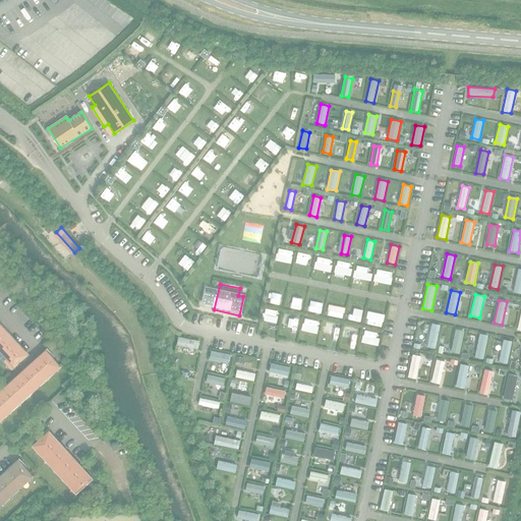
[(431,324),(426,347),(436,349),(441,325),(431,324)]
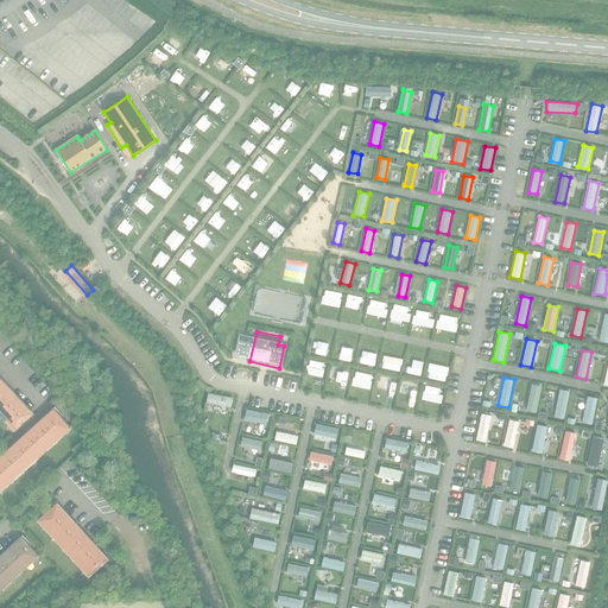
[(0,381),(0,401),(11,393),(0,382),(0,381)]
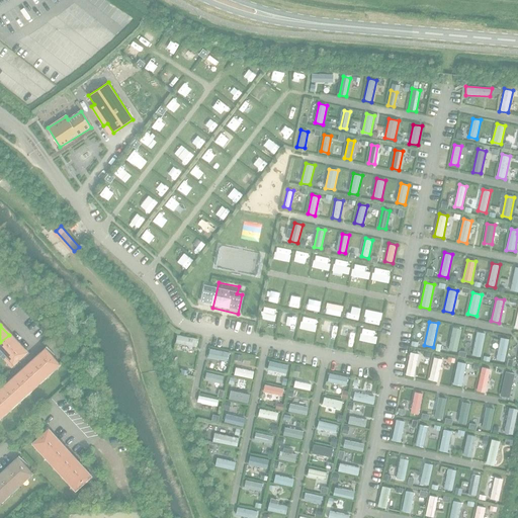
[(453,328),(448,349),(456,351),(461,329),(453,328)]
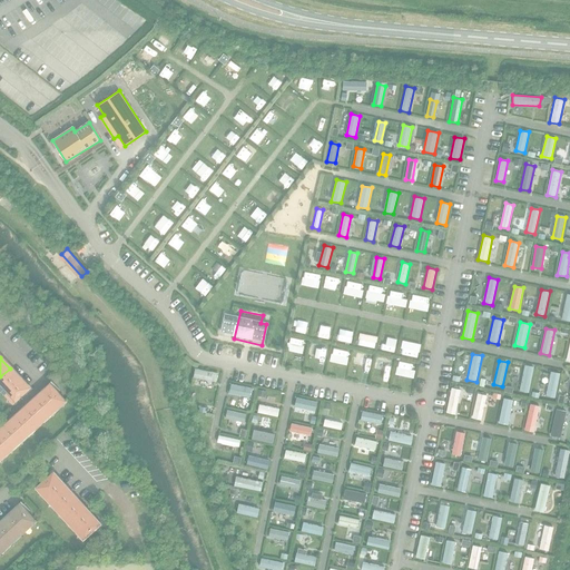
[(529,393),(534,366),(524,365),(520,391),(529,393)]
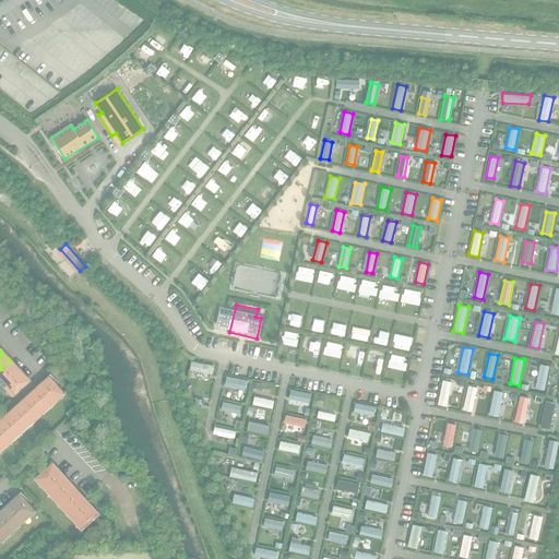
[(0,382),(3,385),(18,373),(19,371),(10,361),(0,369),(0,382)]
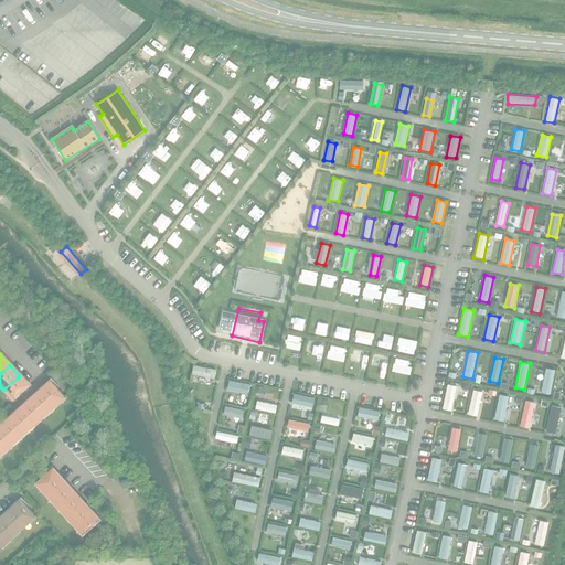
[(214,379),(216,370),(193,365),(192,374),(214,379)]
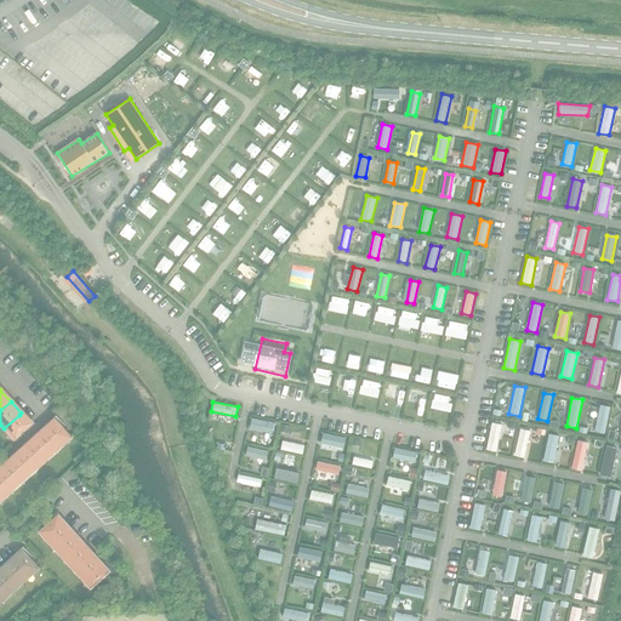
[(610,406),(600,404),(594,432),(604,433),(610,406)]
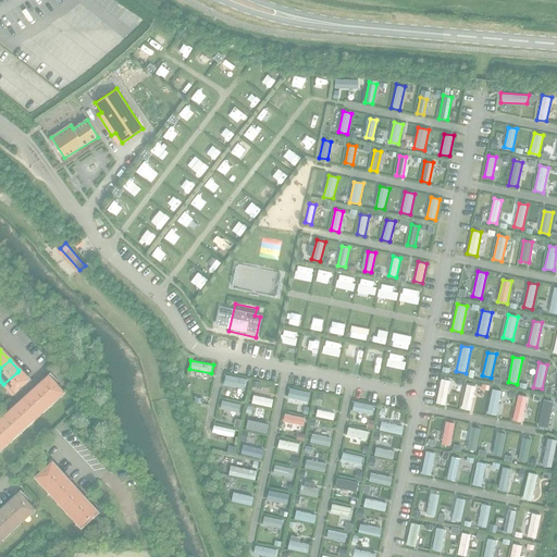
[(19,370),(17,372),(3,384),(13,395),(28,381),(19,370)]
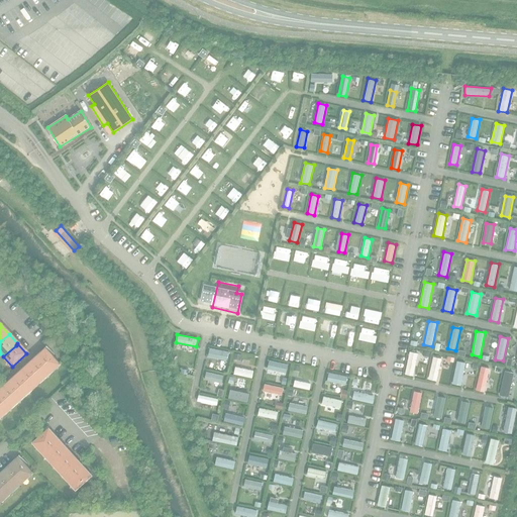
[(226,359),(228,351),(209,347),(208,355),(226,359)]
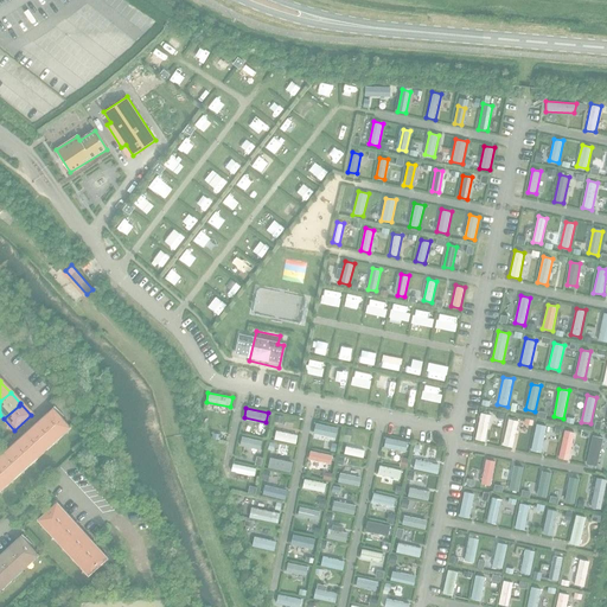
[(43,421),(59,438),(70,427),(55,410),(43,421)]
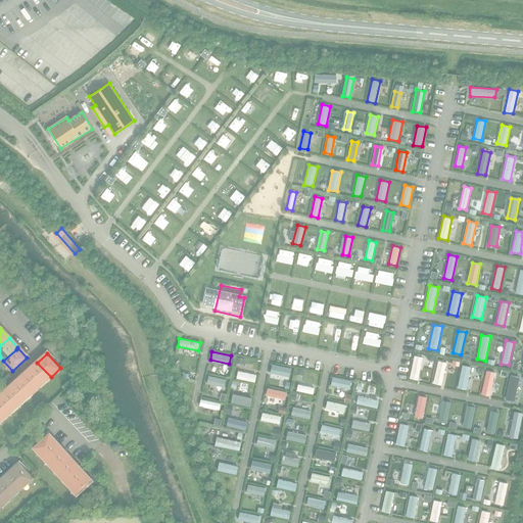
[(414,355),(410,378),(418,380),(423,358),(414,355)]
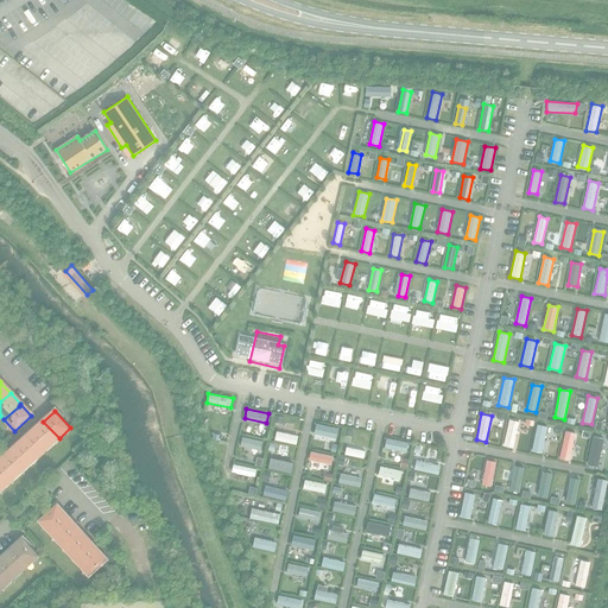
[(510,419),(504,445),(513,448),(519,422),(510,419)]
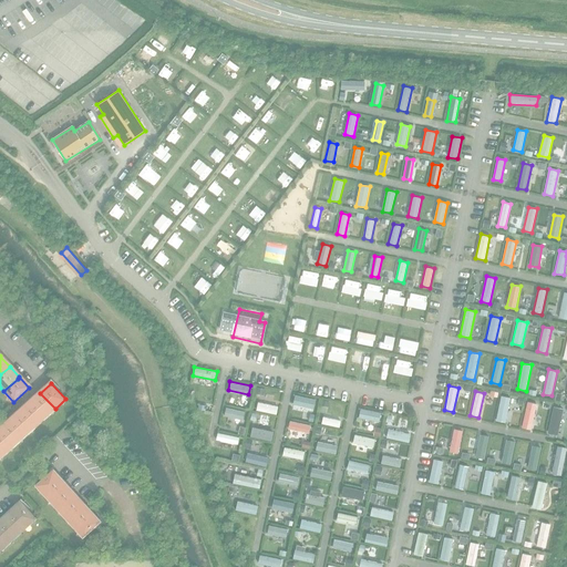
[(55,409),(40,393),(30,402),(44,418),(55,409)]
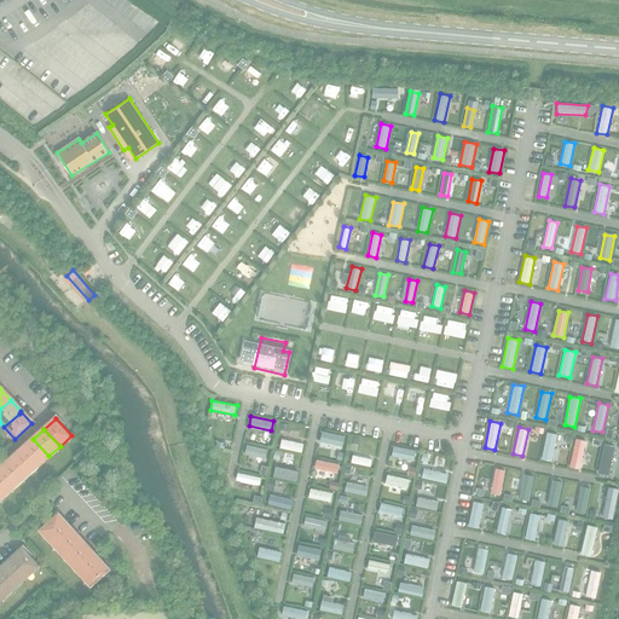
[(322,439),(342,444),(345,437),(323,432),(322,439)]
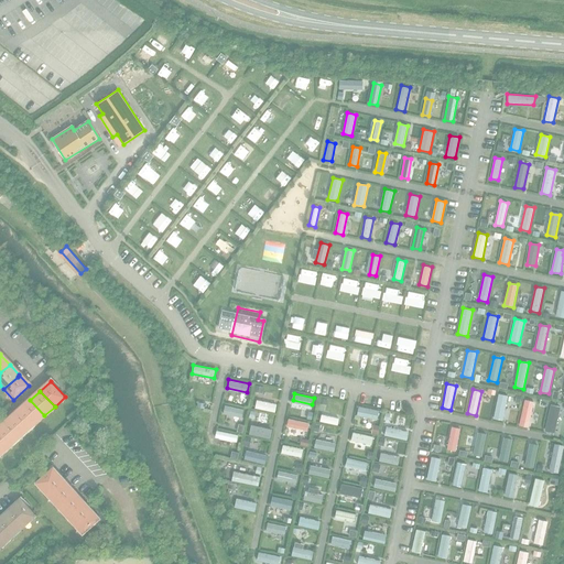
[(499,393),(494,419),(502,421),(508,396),(499,393)]
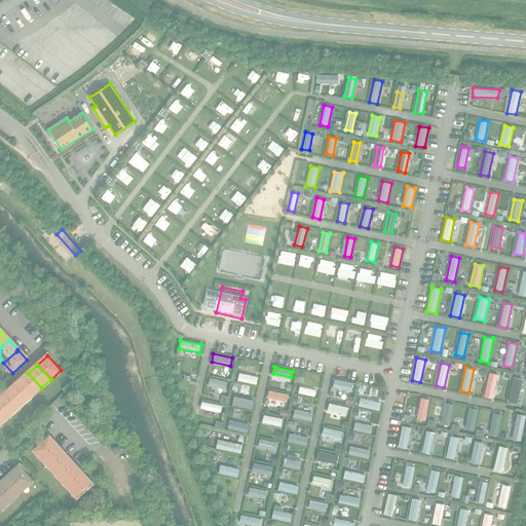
[(41,387),(28,373),(19,381),(32,397),(41,387)]
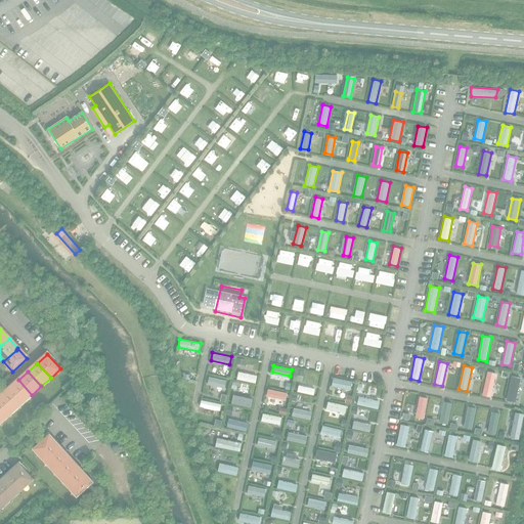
[(257,376),(238,372),(236,379),(256,383),(257,376)]
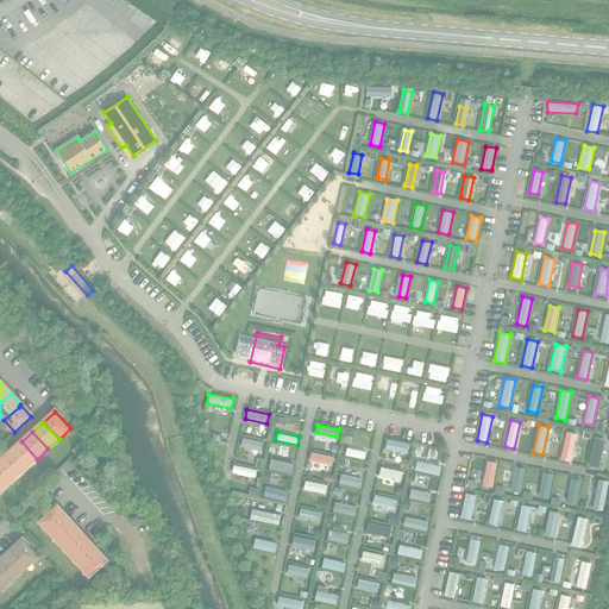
[(576,434),(566,432),(560,459),(570,462),(576,434)]
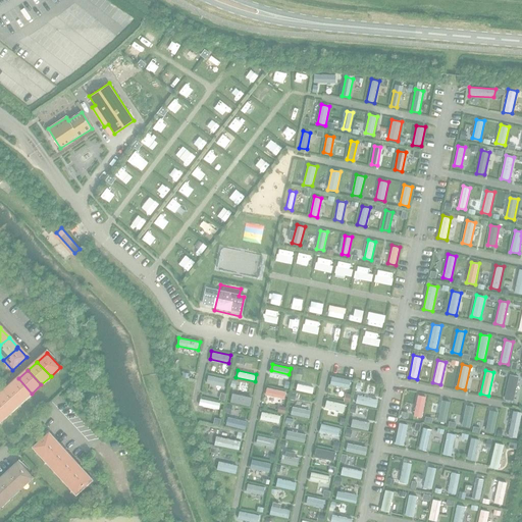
[(519,376),(510,374),(504,399),(513,401),(519,376)]
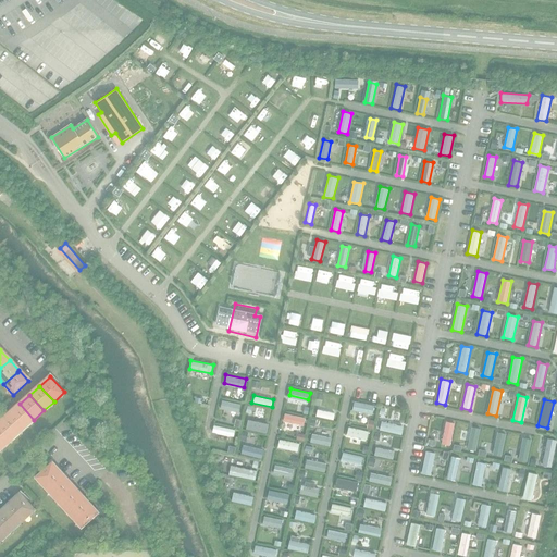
[(222,400),(220,409),(238,413),(240,405),(222,400)]
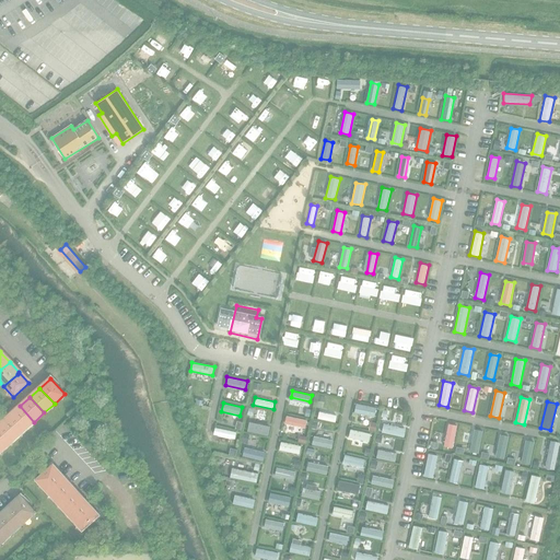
[(357,404),(356,411),(374,416),(375,408),(357,404)]
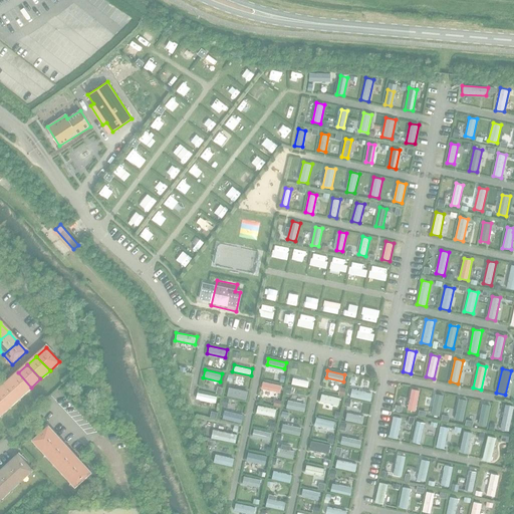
[(31,388),(18,372),(9,381),(22,396),(31,388)]
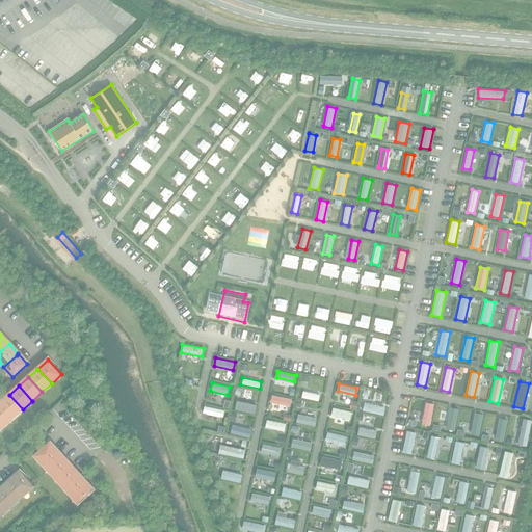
[(303,391),(301,397),(318,401),(320,395),(303,391)]
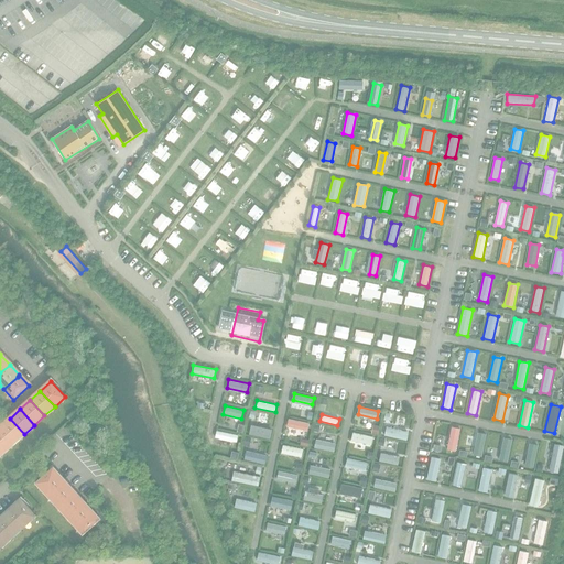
[(0,426),(0,427),(14,444),(24,434),(10,419),(0,426)]
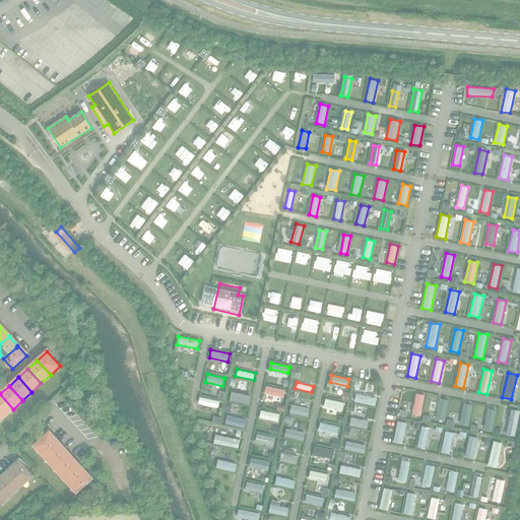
[(285,390),(266,386),(264,393),(283,397),(285,390)]
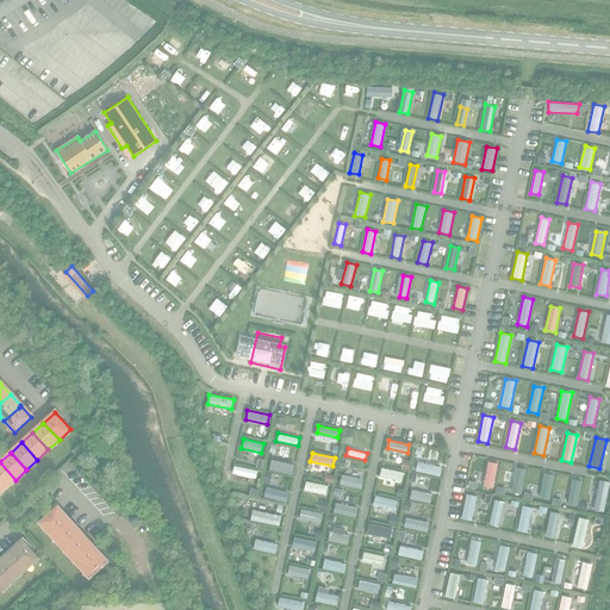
[(292,465),(272,461),(271,470),(290,474),(292,465)]
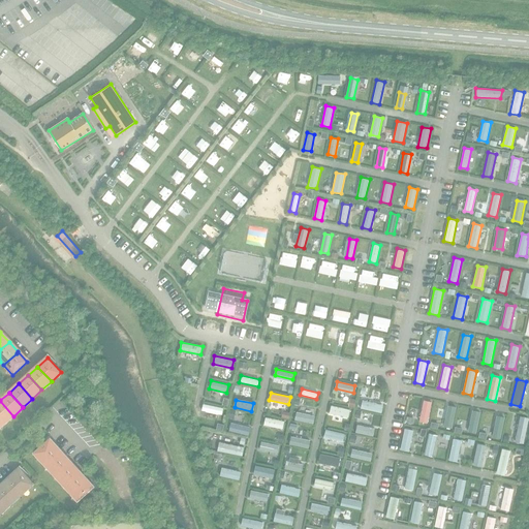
[(363,400),(361,408),(381,412),(383,405),(363,400)]
